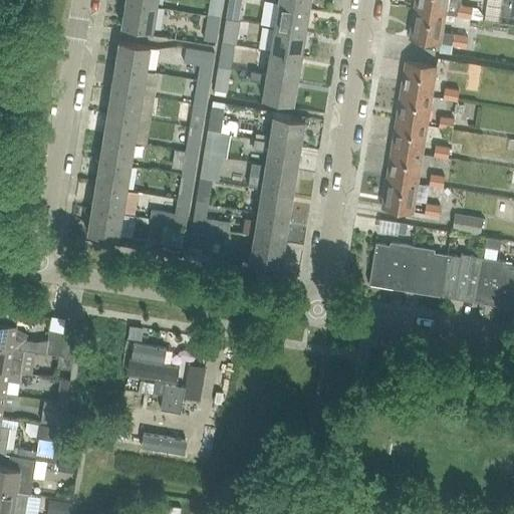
[(209,0),(208,9),(221,12),(222,0),(209,0)]
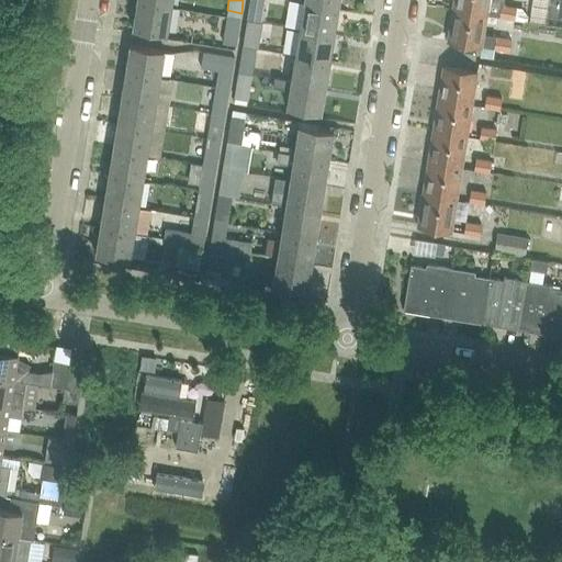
[(339,0),(304,0),(304,3),(339,9),(339,0)]
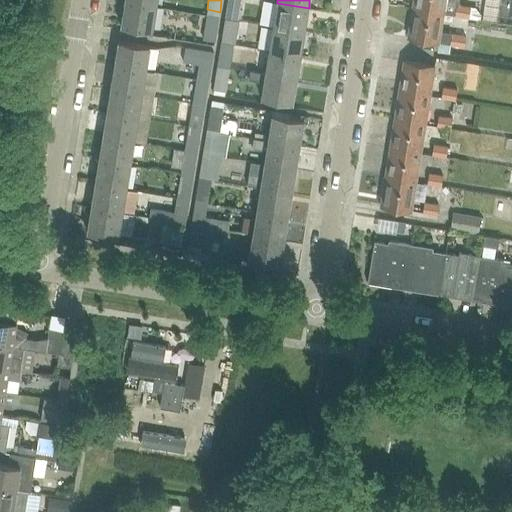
[(443,14),(445,0),(414,0),(413,9),(443,14)]
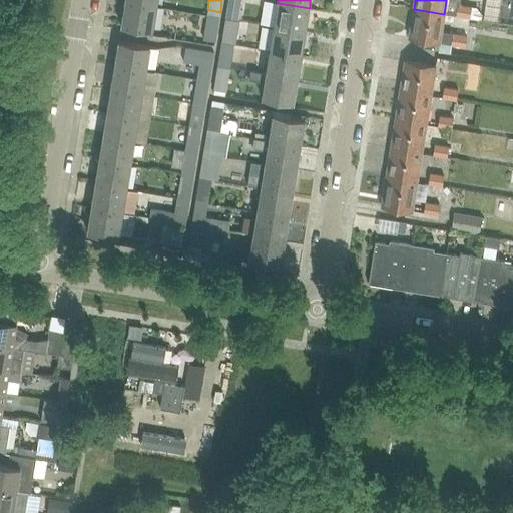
[(512,0),(500,0),(498,18),(512,19),(512,0)]
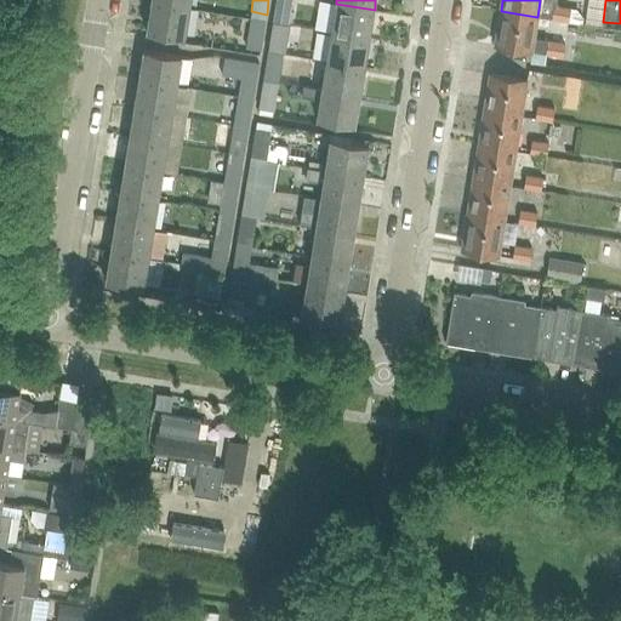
[(277,1),(273,23),(288,26),(291,4),(277,1)]
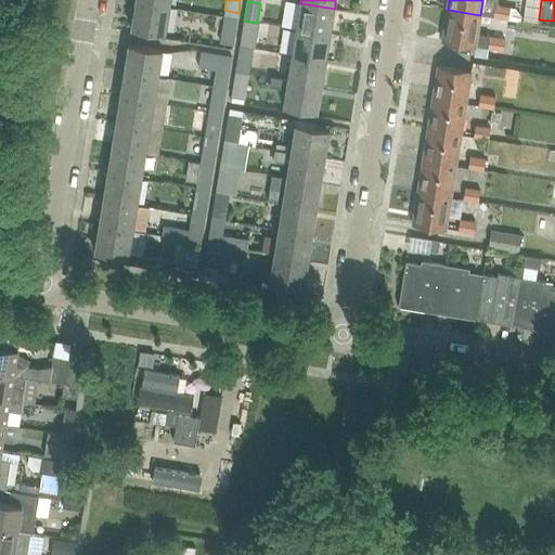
[(165,35),(169,8),(136,2),(131,29),(165,35)]
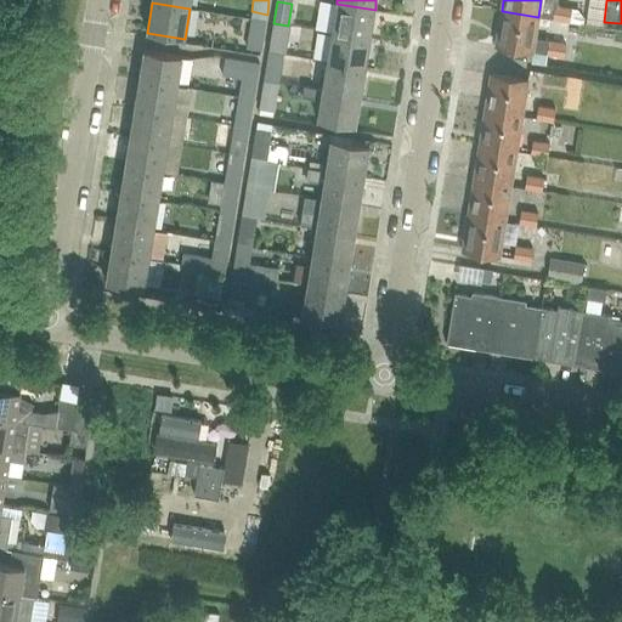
[(371,39),(375,10),(337,4),(332,33),(371,39)]
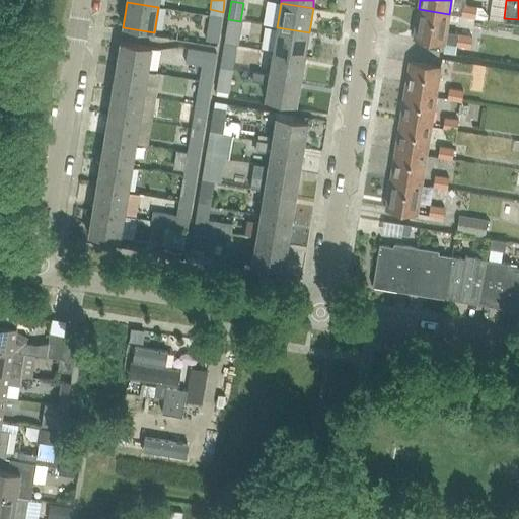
[(461,16),(475,18),(477,8),(463,5),(461,16)]
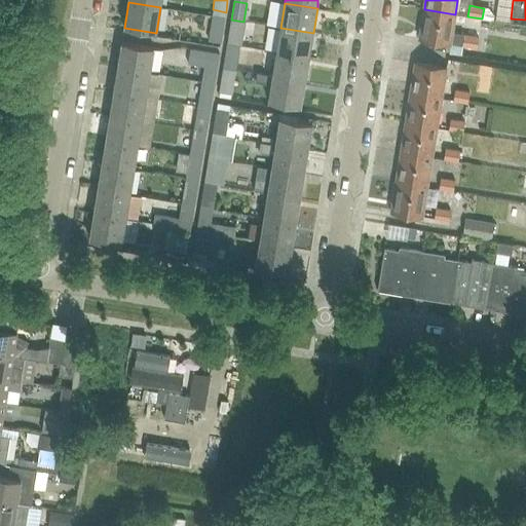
[(452,34),(455,14),(424,9),(419,39),(477,48),(479,38),(452,34)]
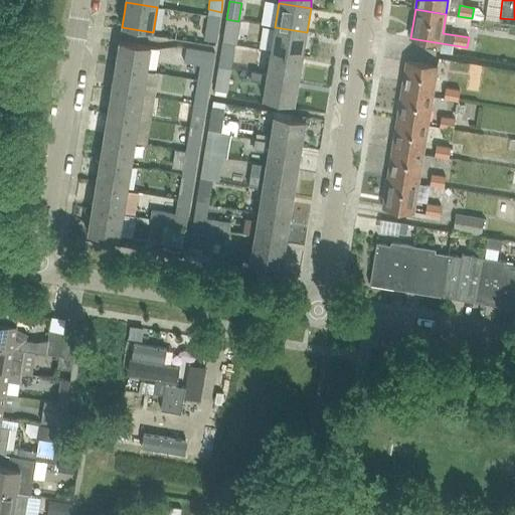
[(204,33),(217,35),(220,17),(207,15),(204,33)]
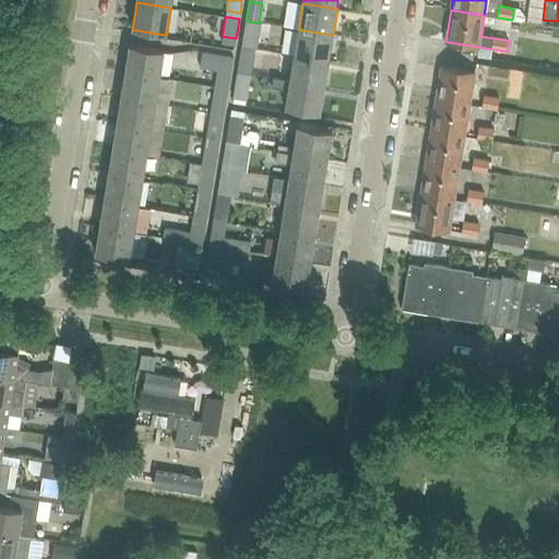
[(245,27),(241,47),(254,49),(257,30),(245,27)]
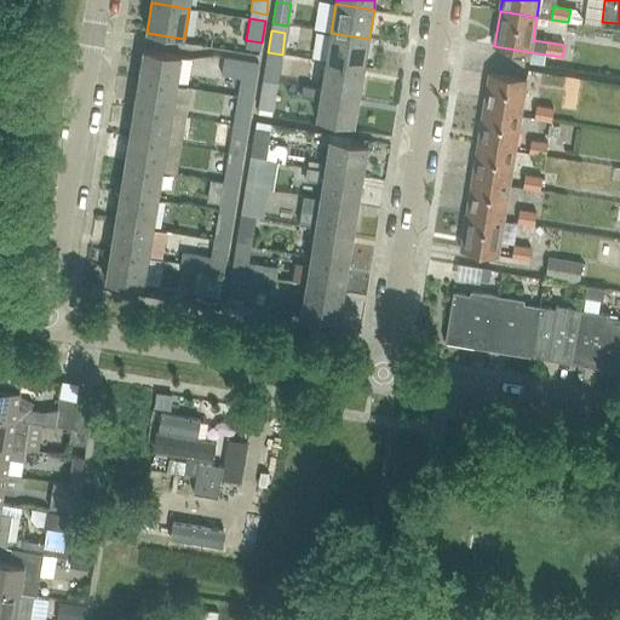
[(365,68),(369,39),(331,33),(326,61),(365,68)]
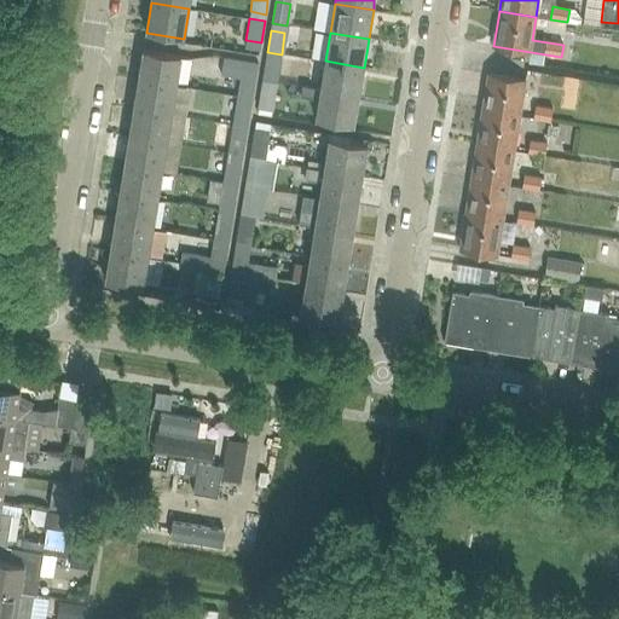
[(139,80),(177,87),(181,57),(144,51),(139,80)]
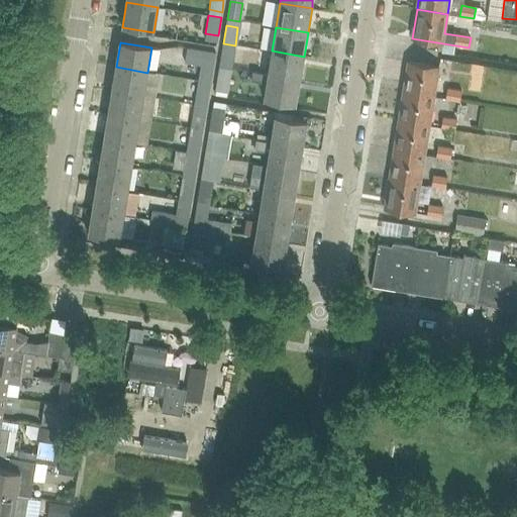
[(211,77),(214,59),(215,53),(186,47),(184,62),(200,65),(199,75),(211,77)]
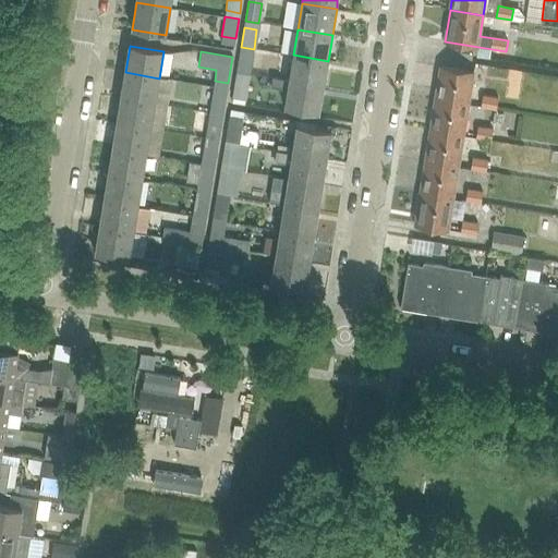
[(240,53),(237,72),(250,74),(253,55),(240,53)]
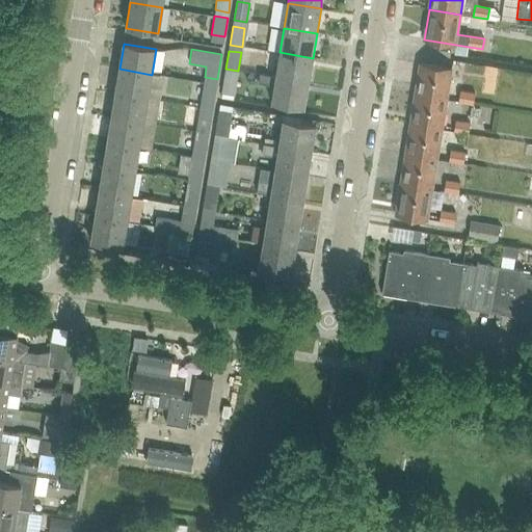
[(309,82),(313,58),(280,52),(275,77),(309,82)]
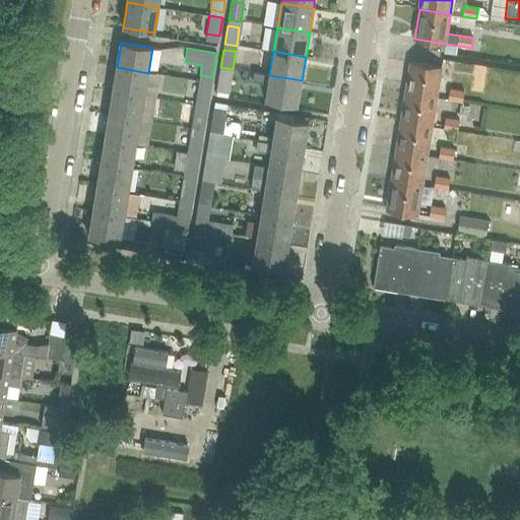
[(405,93),(436,99),(441,68),(410,63),(405,93)]
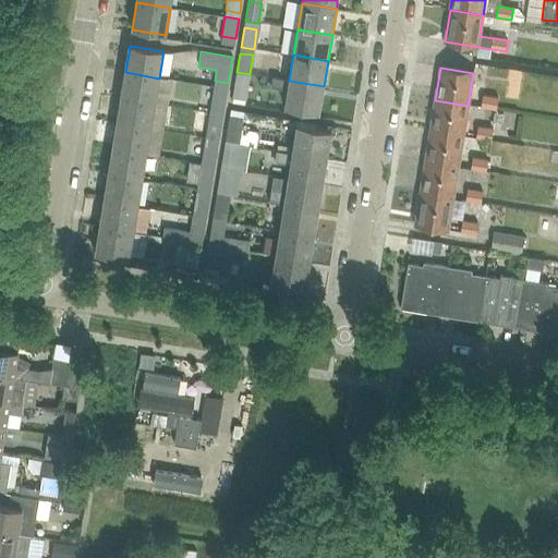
[(155,104),(159,79),(125,72),(121,98),(155,104)]
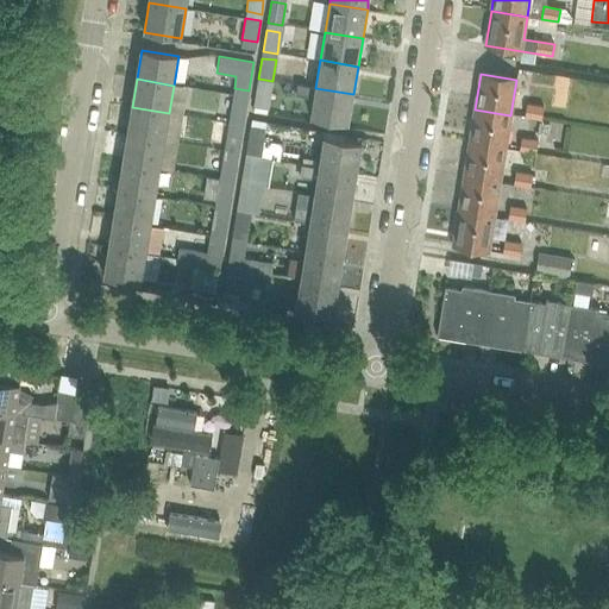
[(268,110),(271,88),(257,86),(253,107),(268,110)]
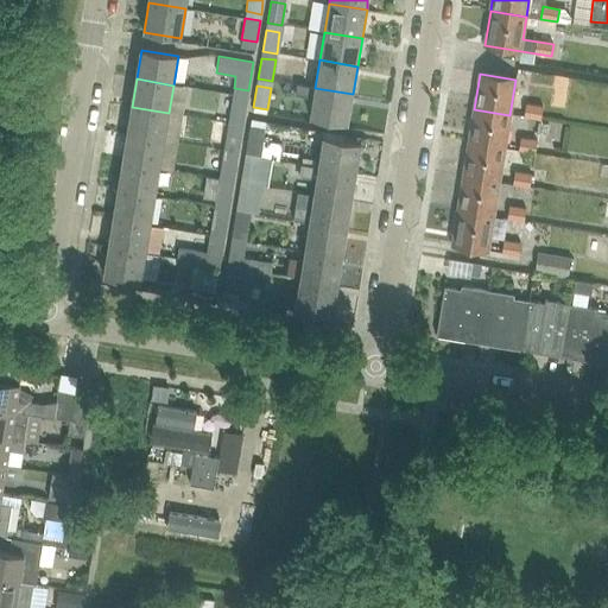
[(348,124),(353,94),(315,88),(297,86),(296,95),(314,99),(310,116),(348,124)]
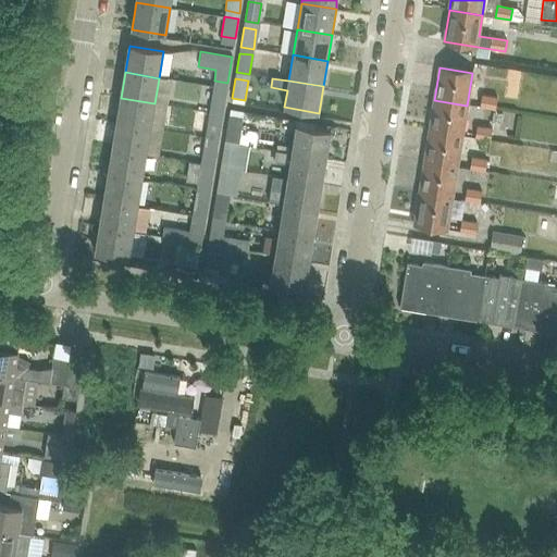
[(210,107),(223,108),(226,88),(213,86),(210,107)]
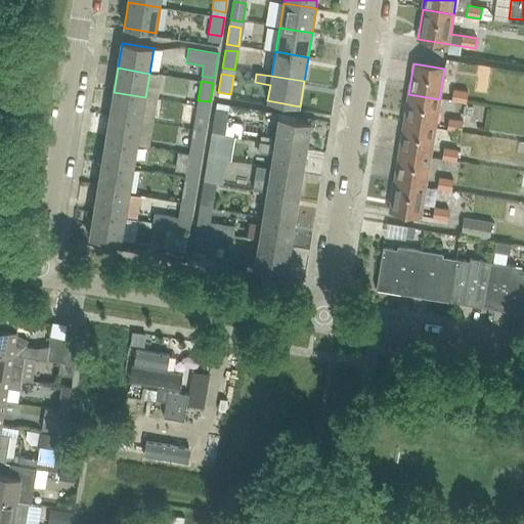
[(466,103),(468,92),(453,90),(451,101),(466,103)]
